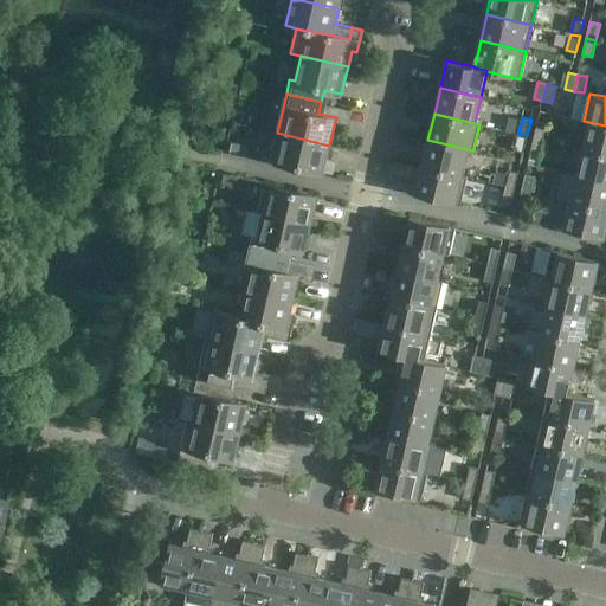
[(537,121),(534,137),(543,140),(547,123),(537,121)]
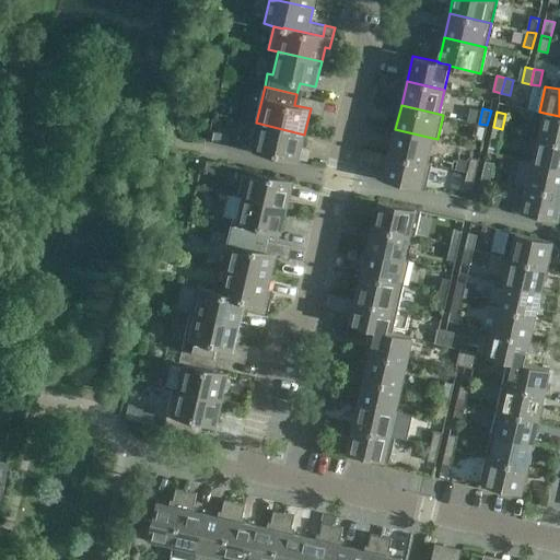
[(559,142),(559,116),(544,113),(538,138),(559,142)]
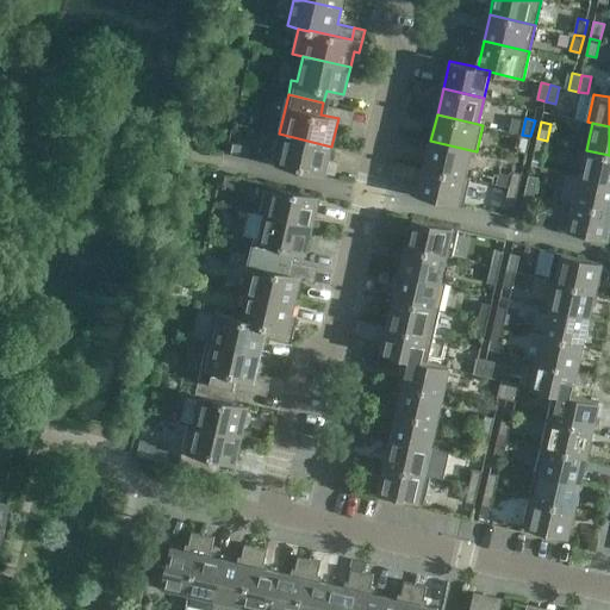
[(325,174),(331,147),(279,134),(272,161),(325,174)]
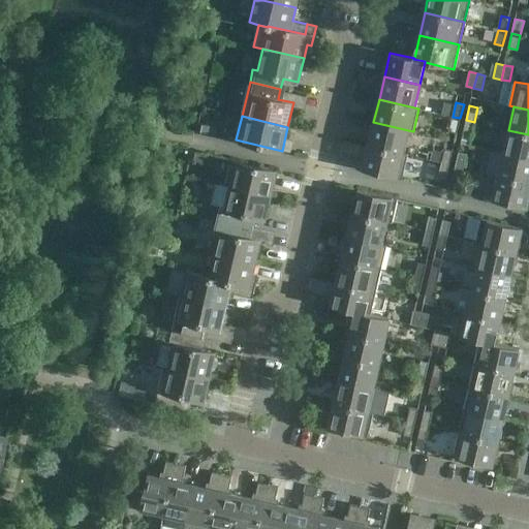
[(457,132),(460,118),(453,117),(448,130),(457,132)]
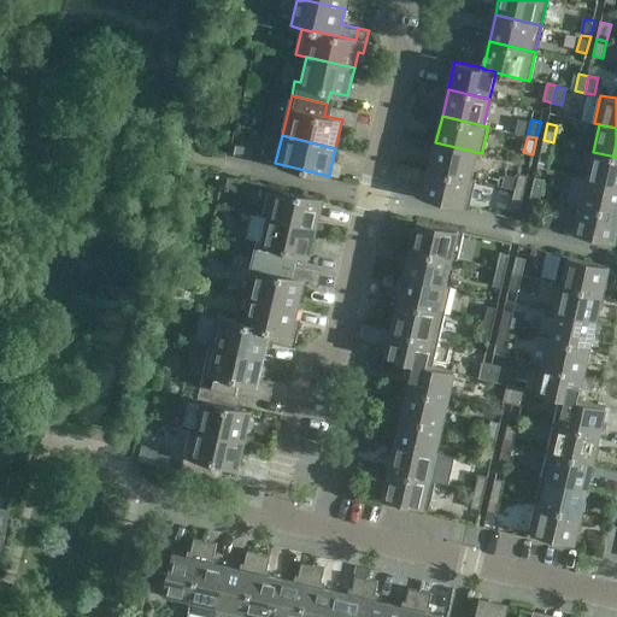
[(550,159),(553,142),(544,140),(540,157),(550,159)]
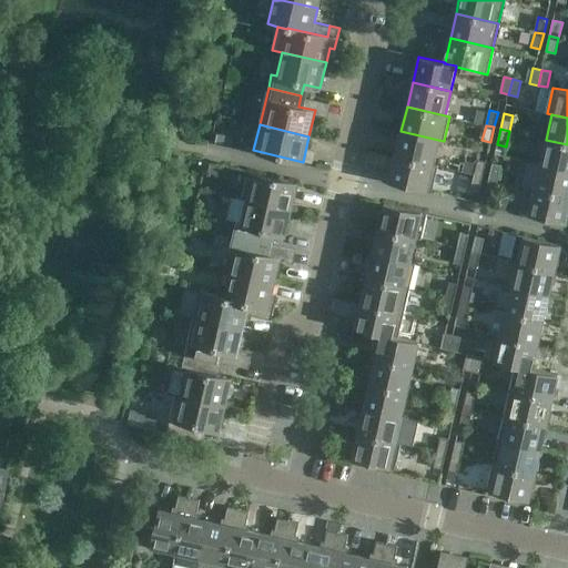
[(433,164),(438,140),(401,131),(395,155),(433,164)]
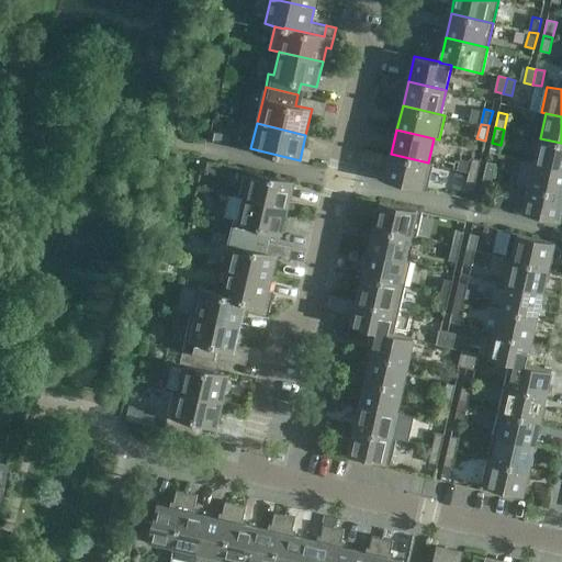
[(231,135),(215,132),(213,141),(228,144),(231,135)]
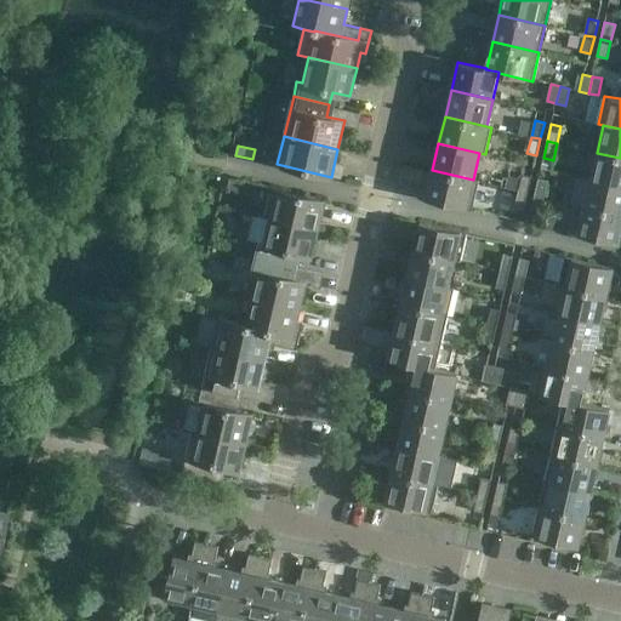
[(620,186),(620,158),(597,153),(591,178),(620,186)]
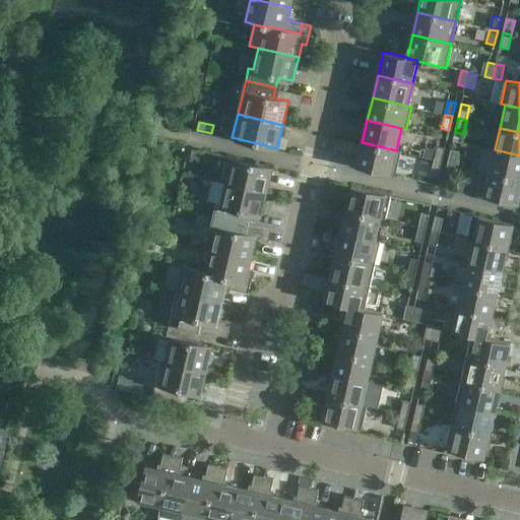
[(401,151),(396,150),(362,142),(356,167),(395,176),(401,151)]
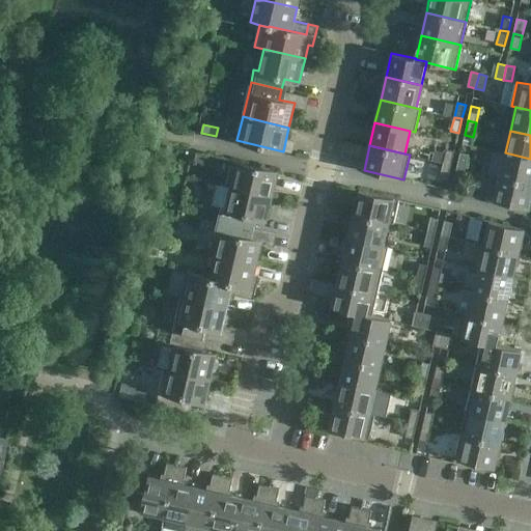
[(451,165),(454,150),(446,148),(443,163),(451,165)]
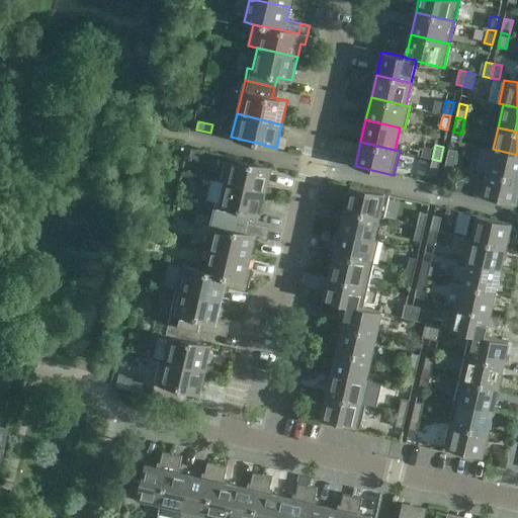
[(205,152),(191,149),(190,156),(203,160),(205,152)]
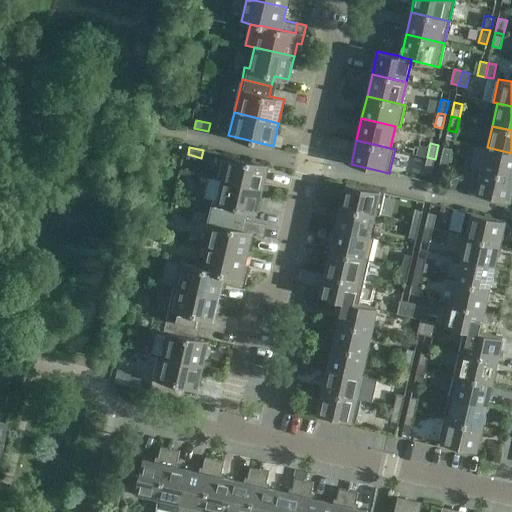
[(444,147),(441,160),(448,162),(452,148),(444,147)]
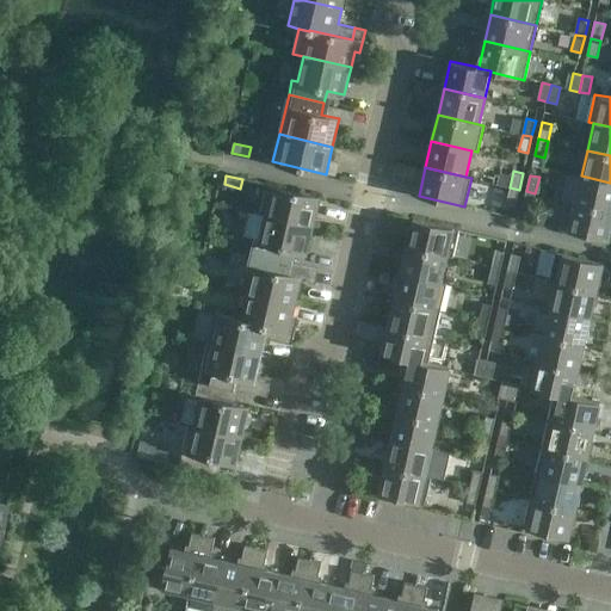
[(610,210),(610,183),(581,176),(575,203),(610,210)]
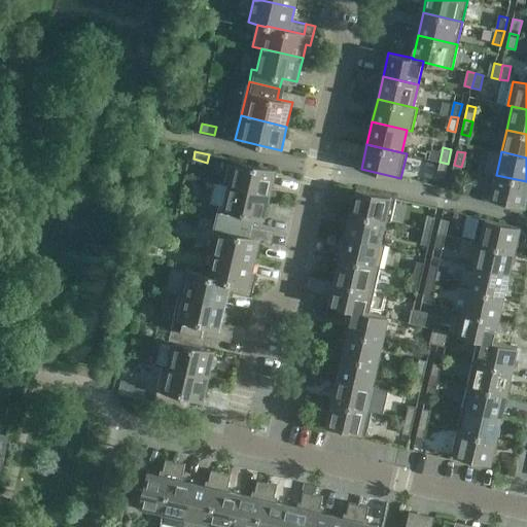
[(225,183),(230,184),(271,194),(276,170),(231,160),(225,183)]
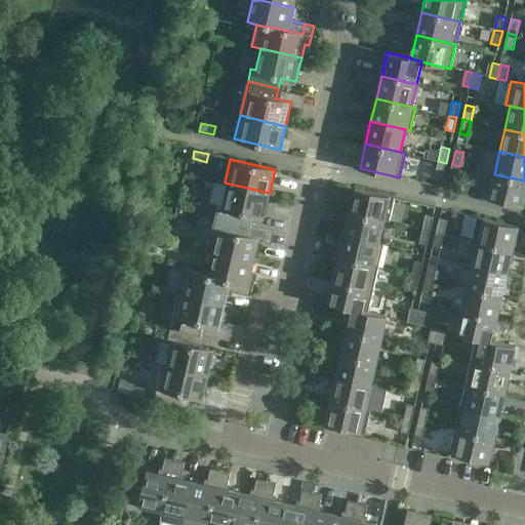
[(443,177),(446,163),(438,161),(435,175),(443,177)]
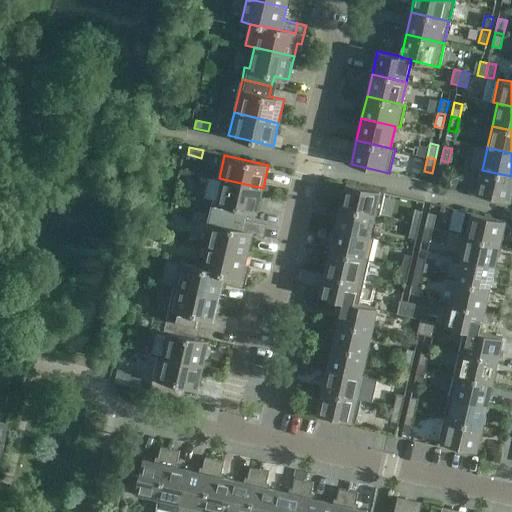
[(445,176),(448,162),(441,160),(437,174),(445,176)]
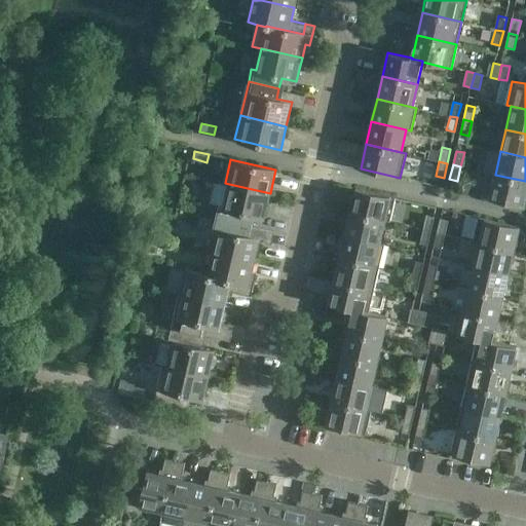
[(525,198),(525,181),(495,175),(487,173),(481,196),(524,207),(525,198)]
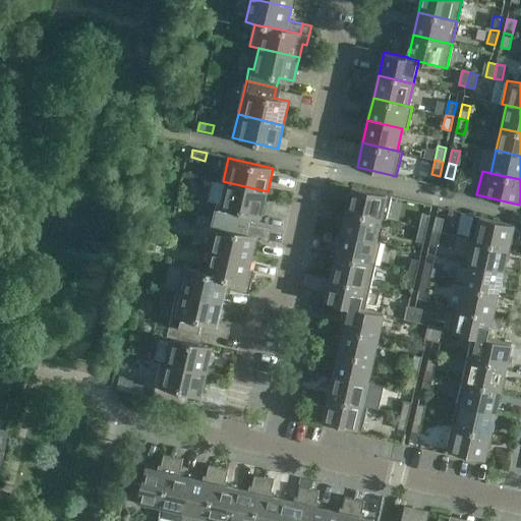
[(263,216),(268,191),(227,182),(222,205),(218,204),(215,215),(244,222),(247,212),(263,216)]
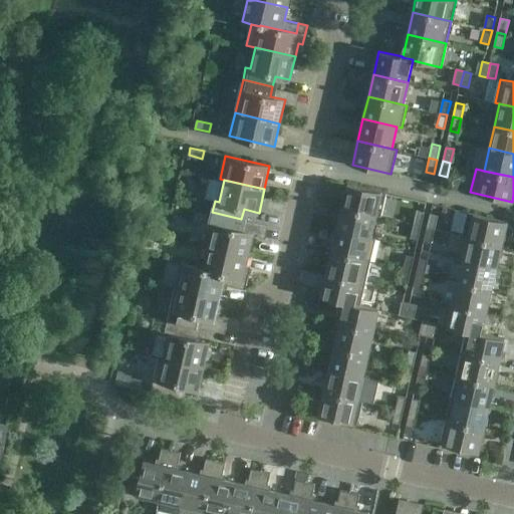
[(342,207),(376,215),(381,216),(387,193),(347,184),(347,185),(342,207)]
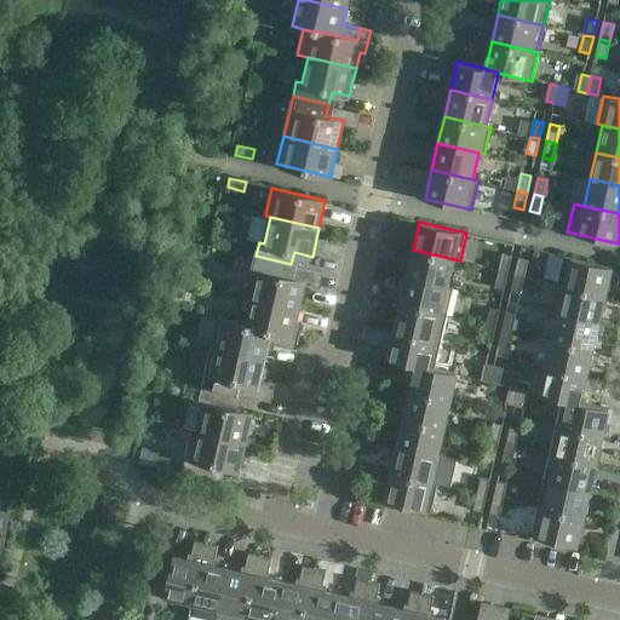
[(448,286),(454,259),(413,250),(407,277),(448,286)]
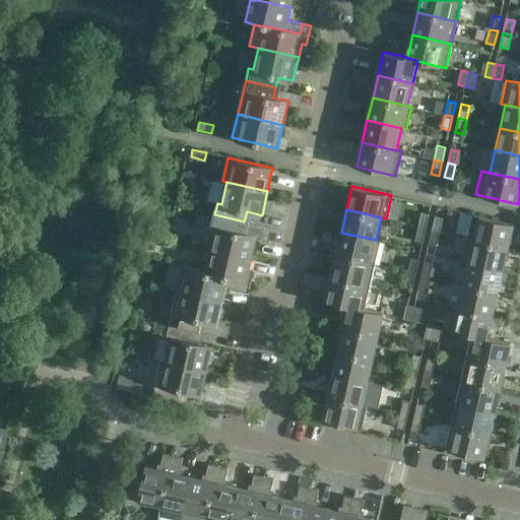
[(421,212),(418,226),(427,229),(430,214),(421,212)]
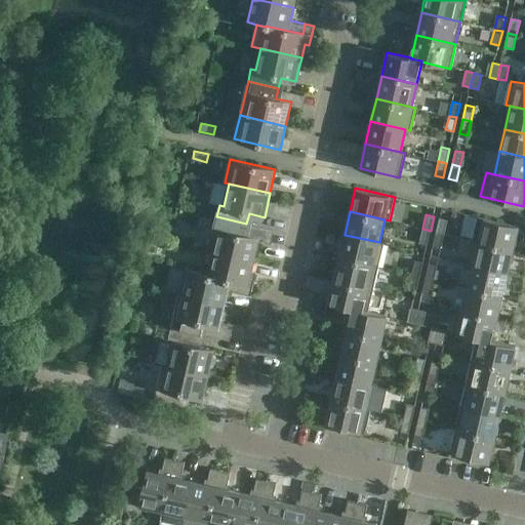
[(470,240),(479,242),(514,249),(519,226),(476,215),(470,240)]
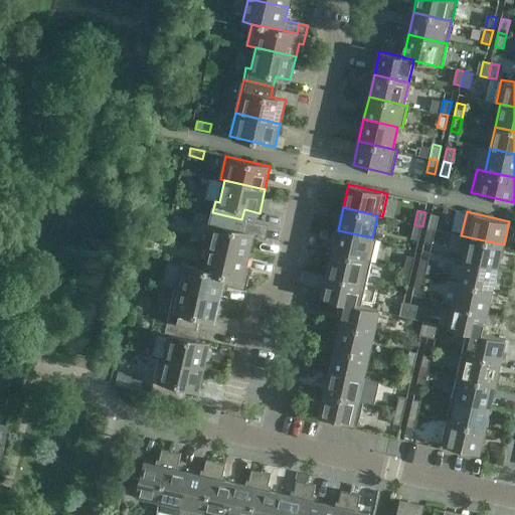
[(239,229),(241,219),(212,212),(209,224),(214,225),(209,247),(249,256),(254,233),(239,229)]
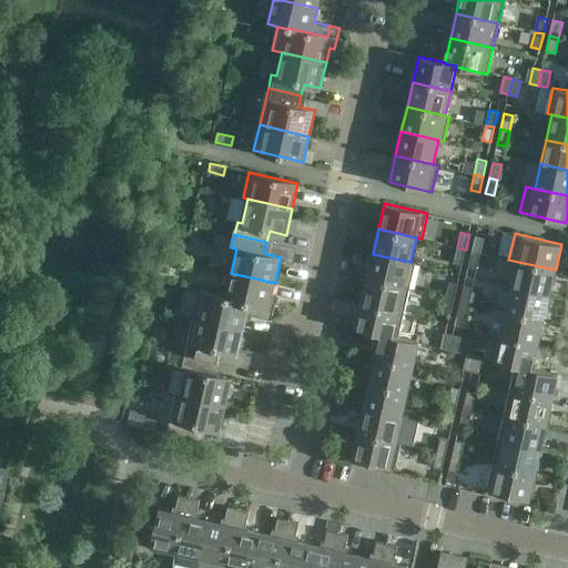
[(485,237),(476,235),(472,251),(482,253),(485,237)]
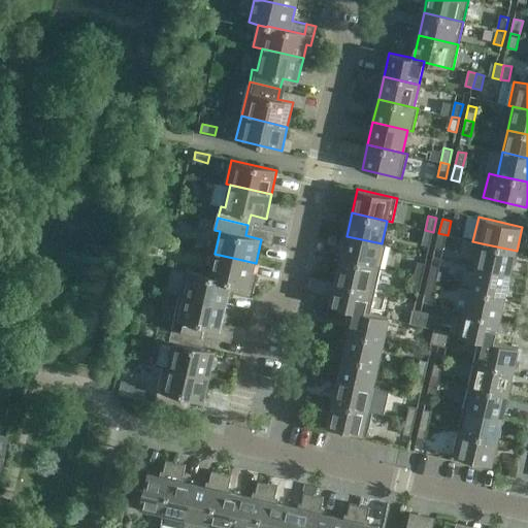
[(430,245),(433,232),(425,230),(422,244),(430,245)]
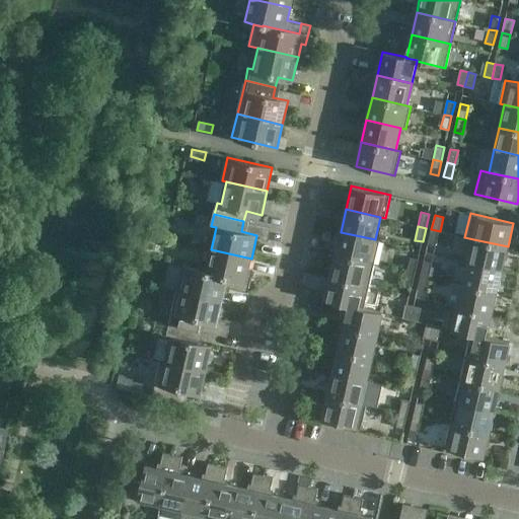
[(436,245),(440,231),(431,229),(428,243),(436,245)]
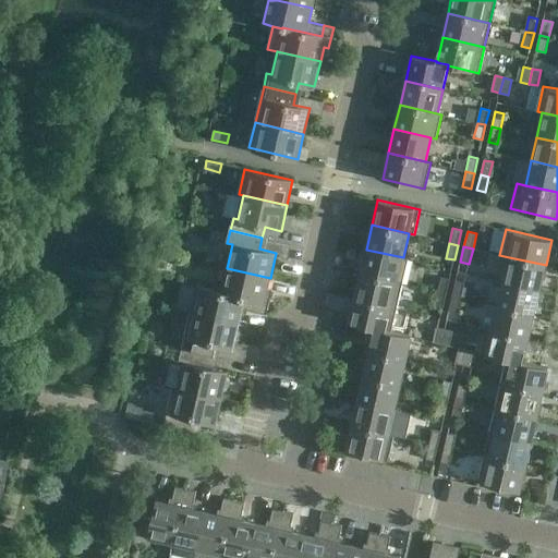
[(409,258),(403,257),(366,250),(361,274),(402,283),(409,258)]
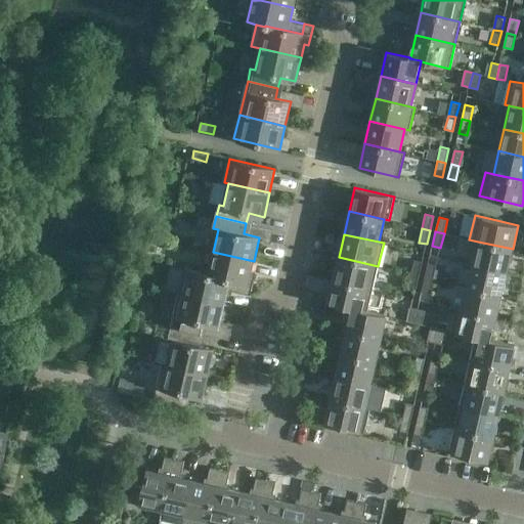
[(507,272),(513,249),(478,242),(472,264),(507,272)]
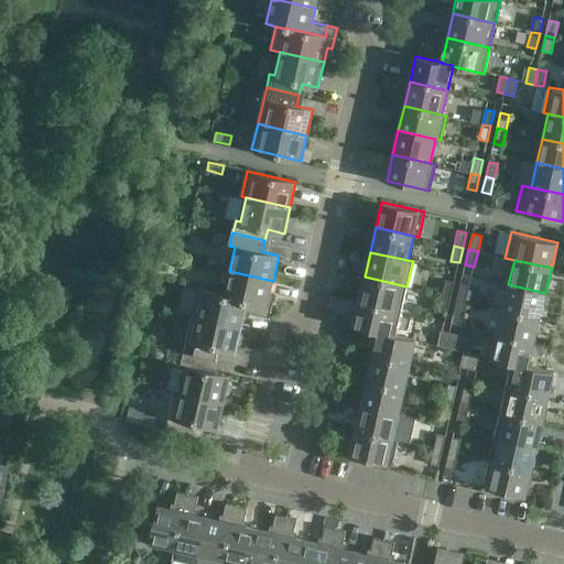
[(273,281),(229,271),(224,270),(218,293),(218,294),(262,304),(260,315),(270,317),(273,301),(274,296),(270,295),(273,281)]
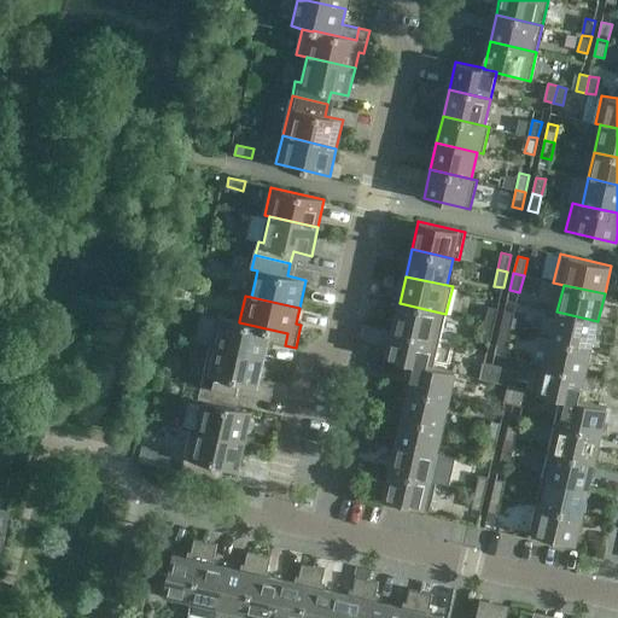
[(439,340),(445,314),(400,303),(394,330),(439,340)]
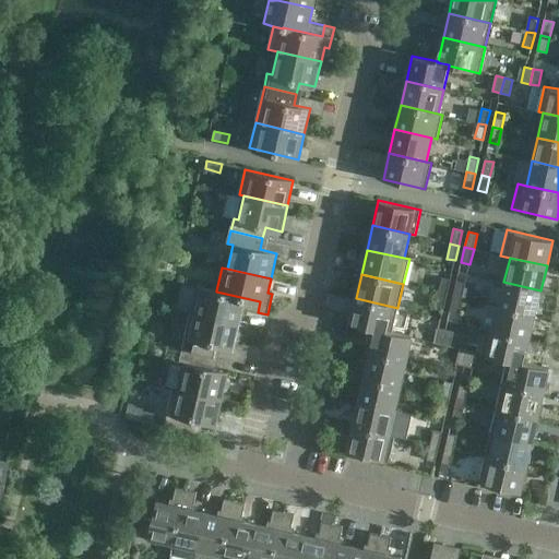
[(442,276),(439,292),(448,294),(451,278),(442,276)]
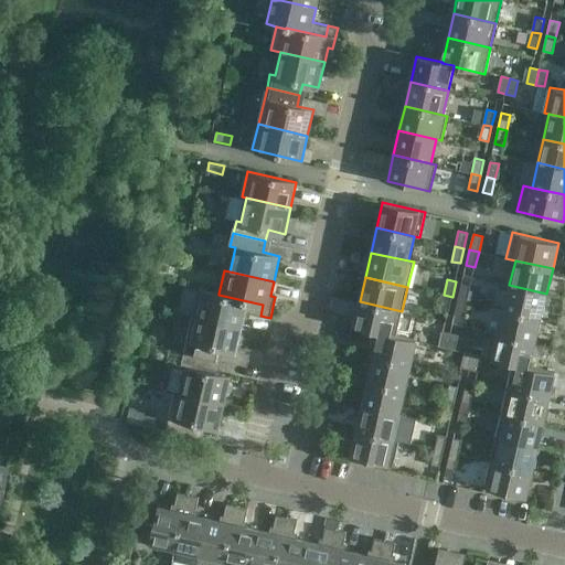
[(470,285),(461,283),(458,298),(467,300),(470,285)]
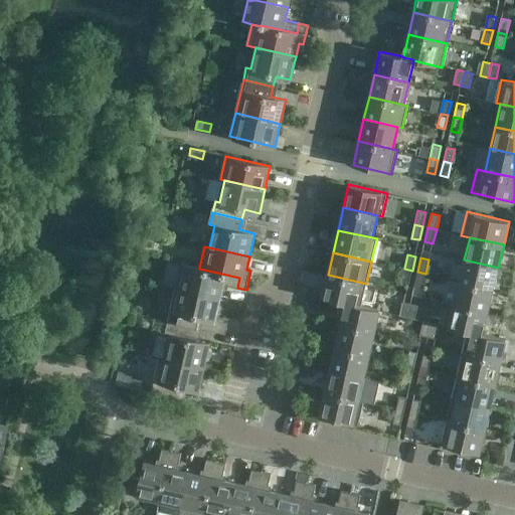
[(493,290),(498,268),(464,260),(459,282),(493,290)]
